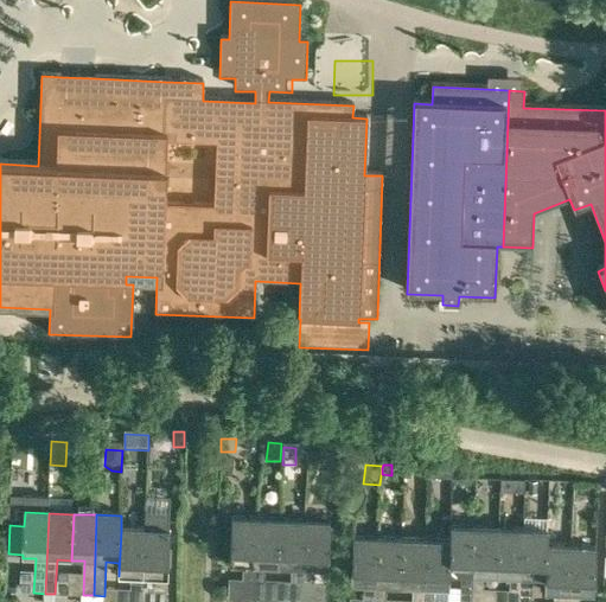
[(121,531),(119,576),(132,576),(129,601),(141,601),(145,516),(144,532),(121,531)]
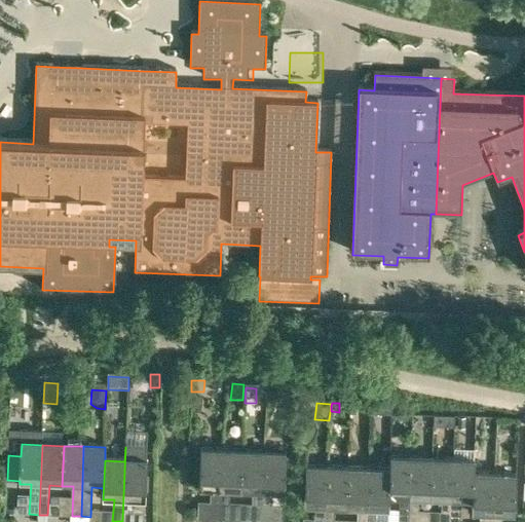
[(125,447),(122,521),(132,521),(134,500),(144,501),(147,448),(125,447)]
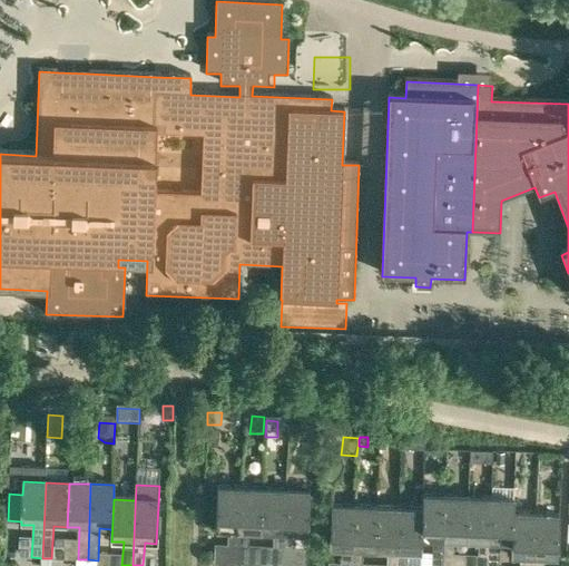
[(217,489),(215,533),(228,534),(226,565),(237,565),(241,490),(217,489)]
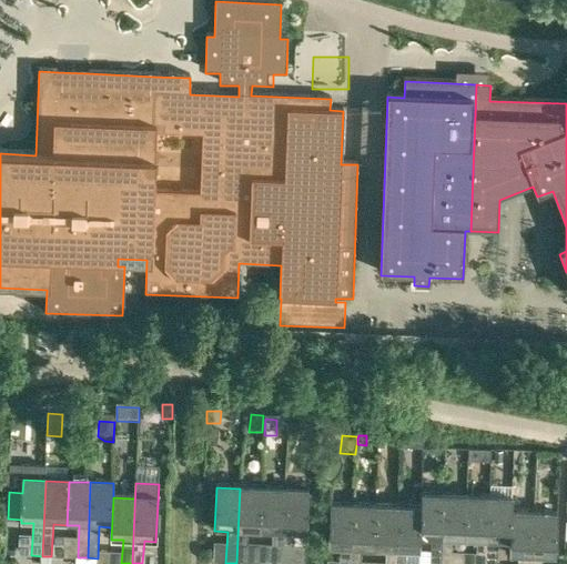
[(240,489),(236,563),(247,563),(249,533),(260,533),(262,490),(240,489)]
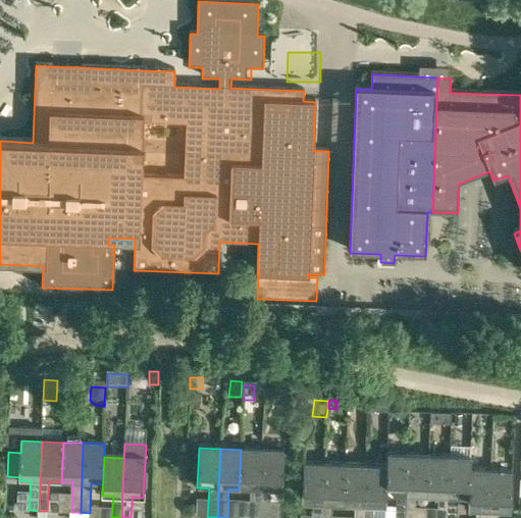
[(241,450),(239,489),(250,490),(249,517),(259,517),(262,451),(241,450)]
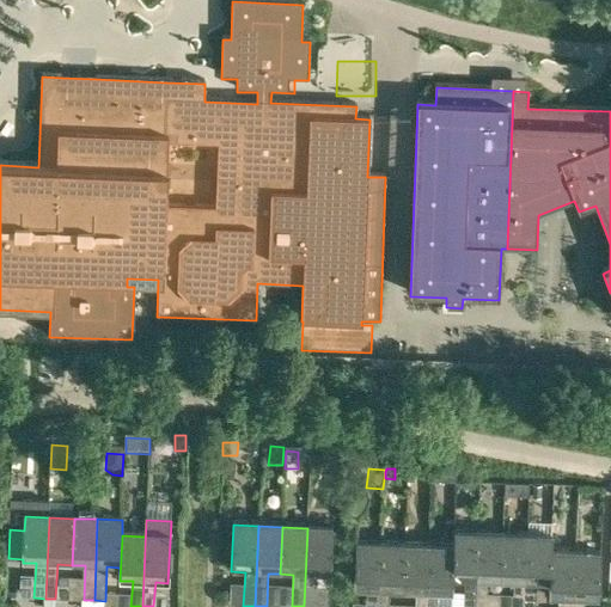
[(307,528),(304,606),(313,606),(315,575),(330,576),(331,529),(307,528)]
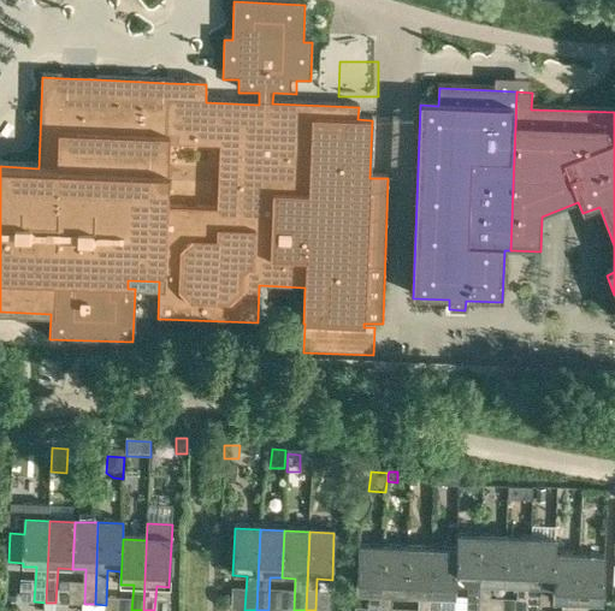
[(456,553),(455,600),(456,585),(467,585),(466,610),(478,610),(482,539),(457,538),(456,553)]
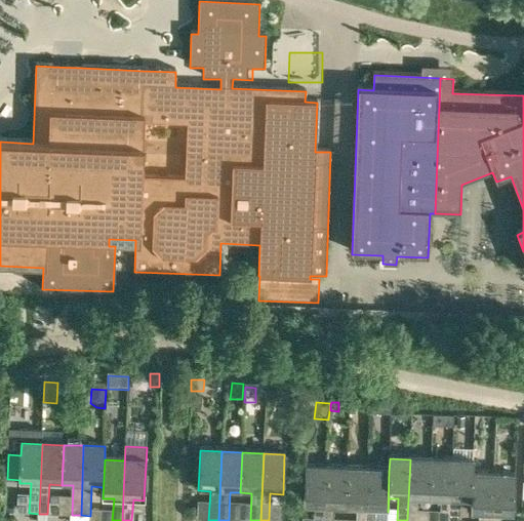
[(410,459),(407,520),(415,520),(417,499),(430,499),(431,461),(410,459)]
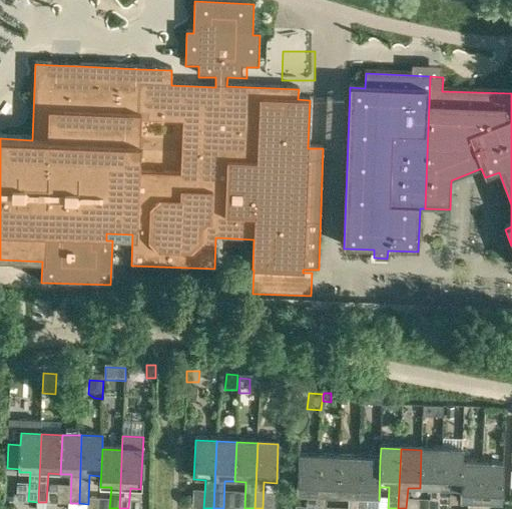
[(421,450),(420,488),(430,489),(429,508),(438,508),(441,451),(421,450)]
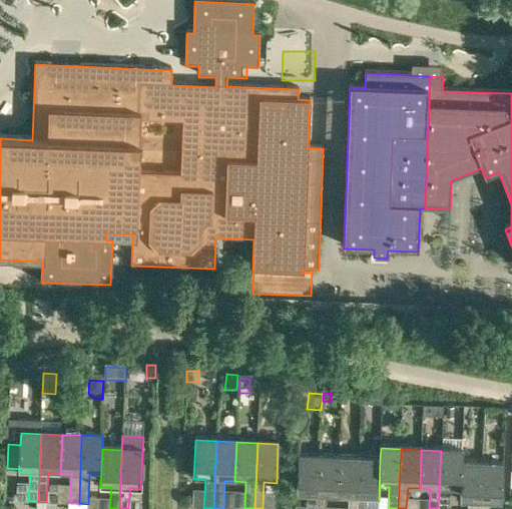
[(441,451),(438,508),(446,508),(448,490),(460,490),(459,503),(460,503),(462,464),(461,464),(462,452),(441,451)]
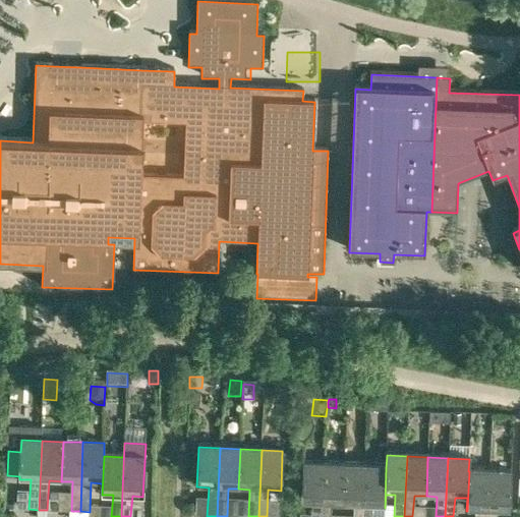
[(302,464),(300,504),(311,504),(310,516),(321,516),(324,465),(302,464)]
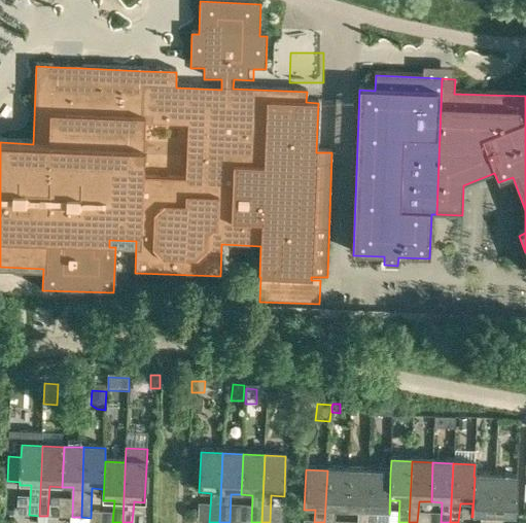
[(327,471),(324,522),(335,522),(336,511),(347,512),(349,472),(327,471)]
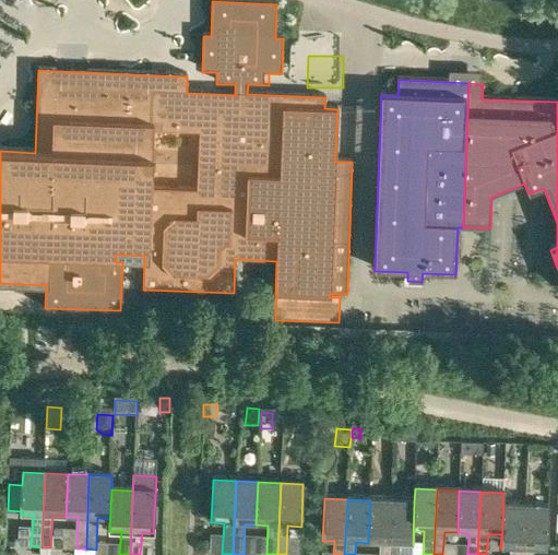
[(370,500),(368,543),(380,543),(379,554),(389,554),(392,502),(370,500)]
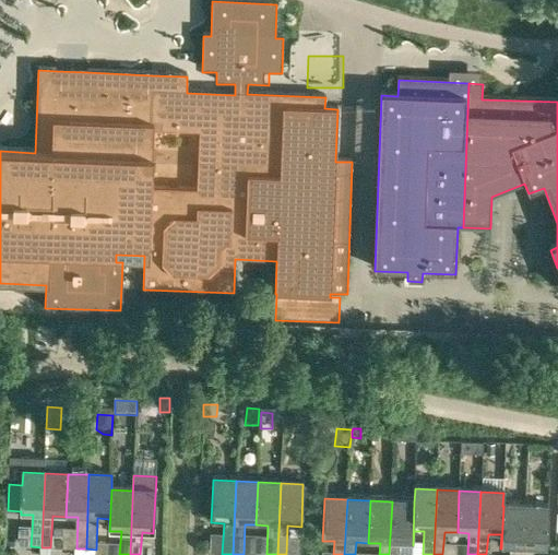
[(392,502),(389,554),(400,554),(401,544),(413,545),(414,503),(392,502)]
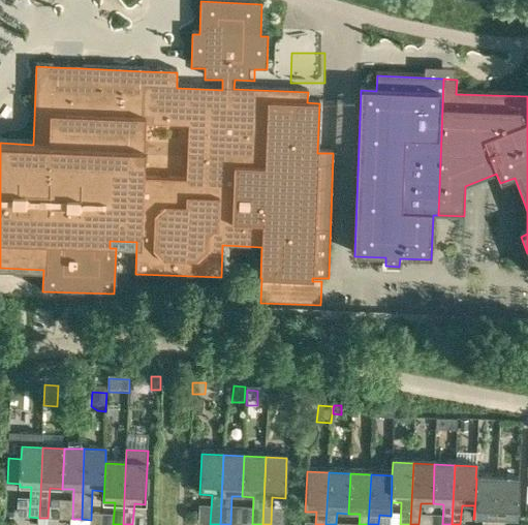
[(476,479),(474,519),(485,520),(485,524),(495,524),(497,481),(476,479)]
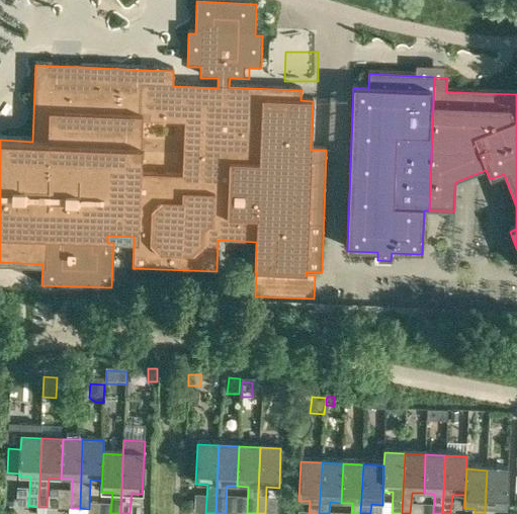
[(487,470),(485,513),(495,513),(495,510),(508,510),(509,487),(510,472),(487,470)]
